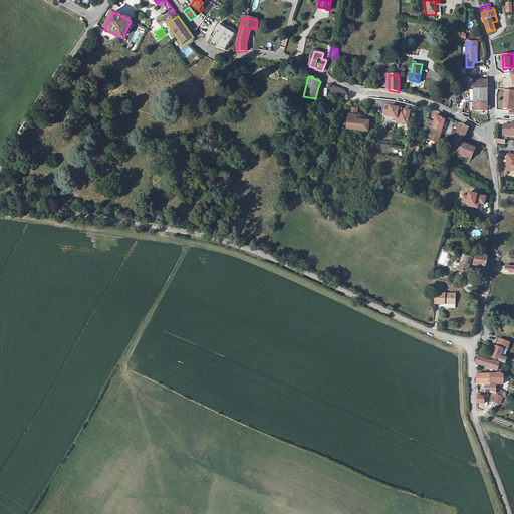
[(470,89),(473,89),(474,111),(480,111),(480,113),(482,113),(483,111),(488,111),(487,80),(473,80),(473,83),(470,83),(470,89)]
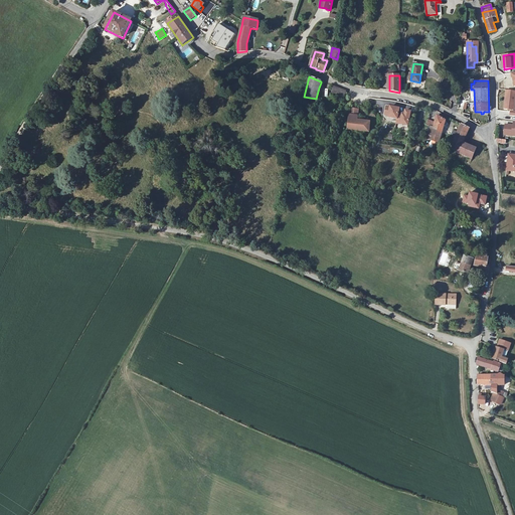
[(331,96),(343,100),(346,92),(336,88),(332,86),(331,89),(333,90),(331,96)]
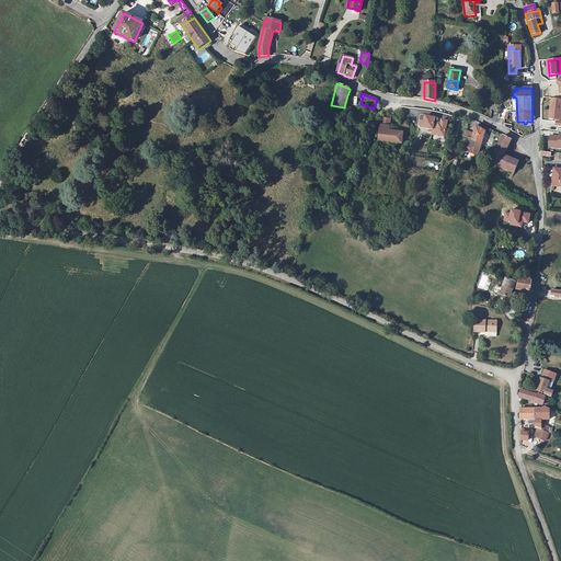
[(560,99),(552,99),(550,113),(553,113),(552,119),(560,121),(560,110),(560,99)]
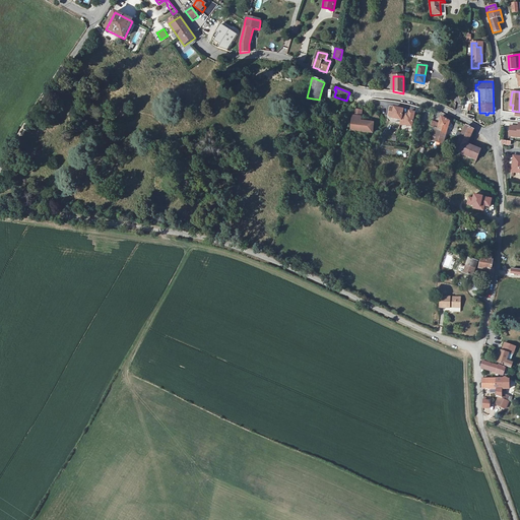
[(394,109),(390,108),(389,115),(393,116),(392,117),(401,119),(402,114),(403,109),(394,108),(394,109)]
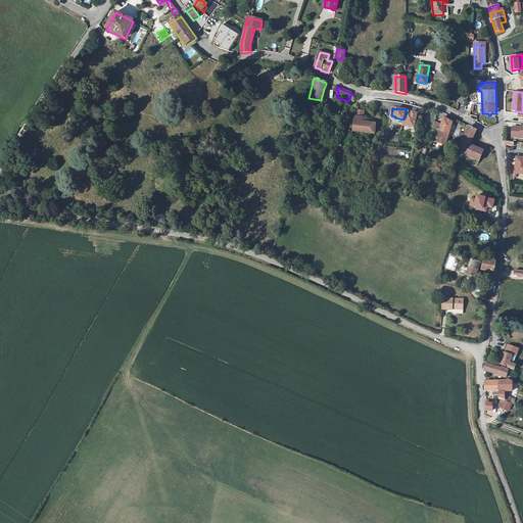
[(411,116),(405,114),(403,120),(402,124),(415,126),(417,112),(412,111),(411,116)]
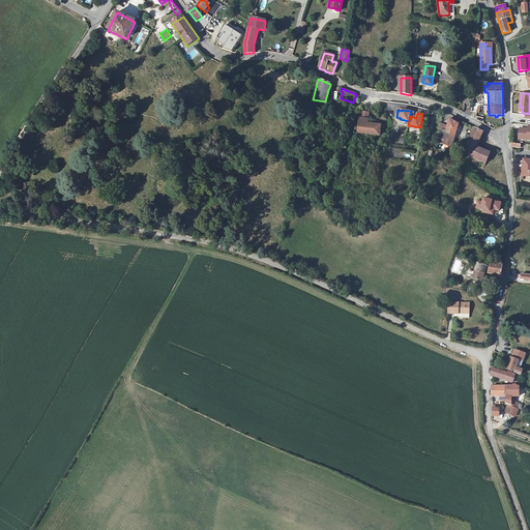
[(359,117),(357,131),(379,135),(380,124),(367,123),(367,118),(359,117)]
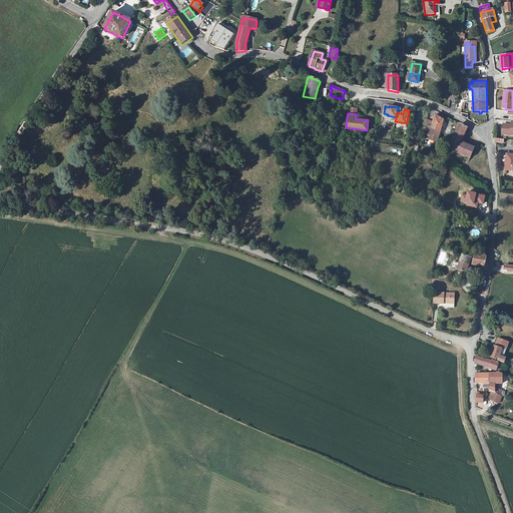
[(438,141),(440,133),(441,129),(442,127),(444,121),(435,115),(432,128),(429,127),(427,134),(429,135),(427,139),(437,143),(438,141)]
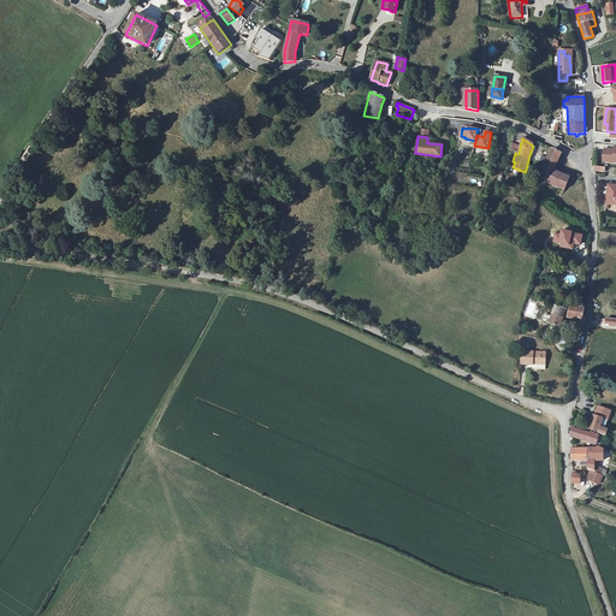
[(539,179),(551,184),(548,193),(561,199),(569,178),(554,171),(561,154),(552,149),(542,172),(543,172),(539,179)]
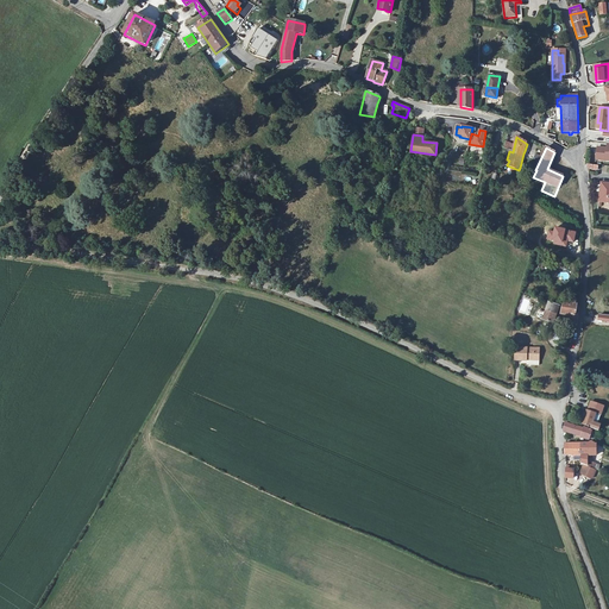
[(597,159),(608,161),(608,149),(598,148),(597,159)]
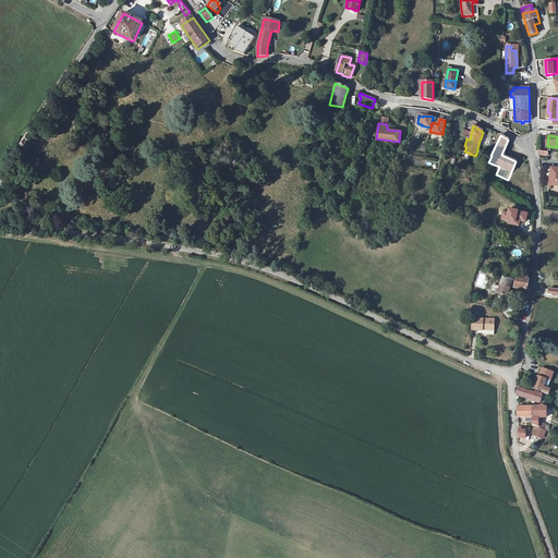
[(525,221),(528,211),(508,208),(508,213),(502,211),(501,219),(508,220),(508,222),(519,226),(520,220),(525,221)]
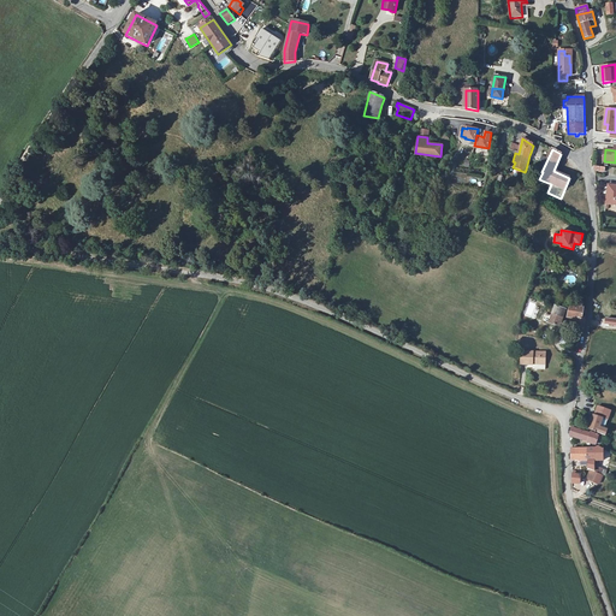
[(560,327),(566,311),(555,307),(552,313),(549,324),(560,327)]
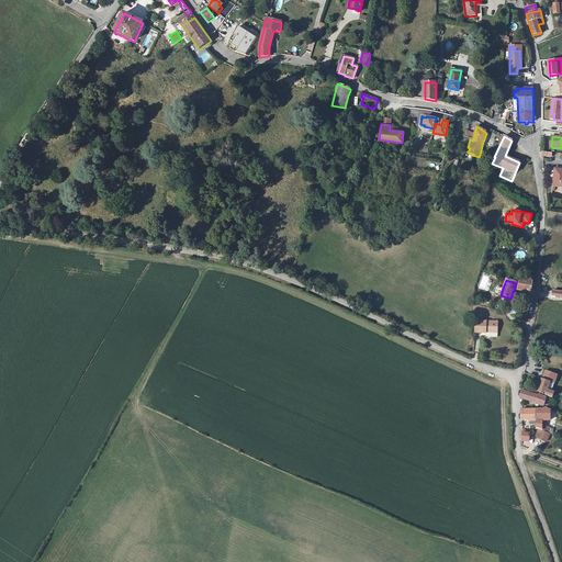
[(528,291),(527,300),(532,300),(534,292),(531,291),(532,281),(519,280),(519,283),(517,290),(528,291)]
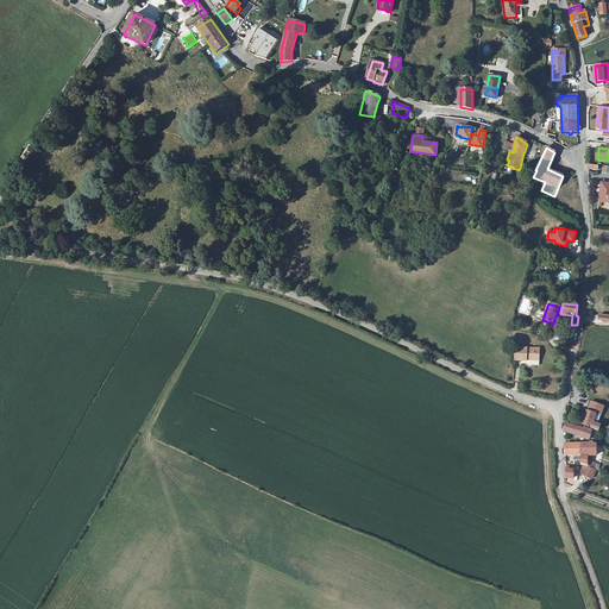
[(527,360),(539,360),(540,349),(515,347),(515,360),(527,360)]
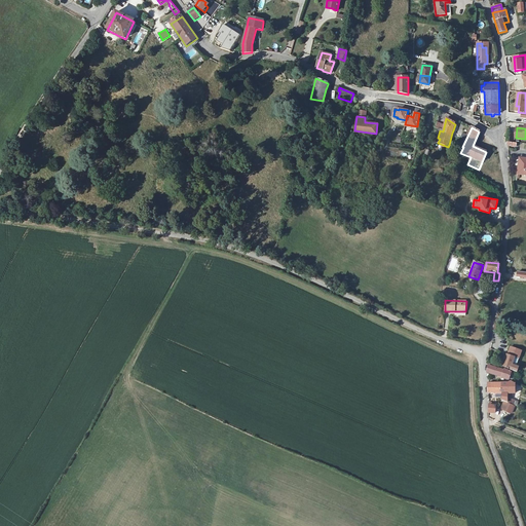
[(515,357),(519,358),(521,350),(510,346),(508,353),(515,357)]
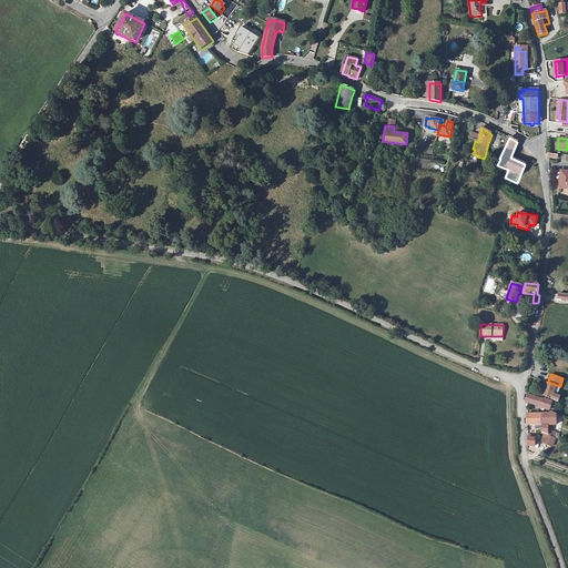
[(553,393),(556,385),(548,382),(543,395),(557,401),(559,396),(557,395),(553,393)]
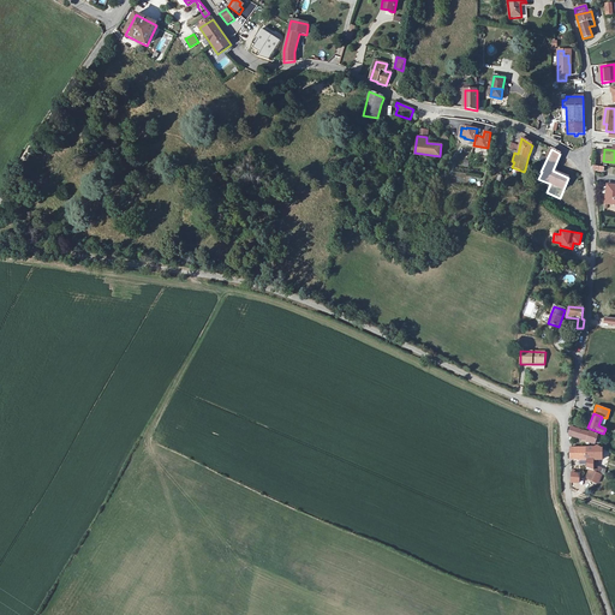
[(590,434),(586,433),(572,427),(569,435),(574,437),(587,441),(586,442),(595,445),(598,436),(590,433),(590,434)]
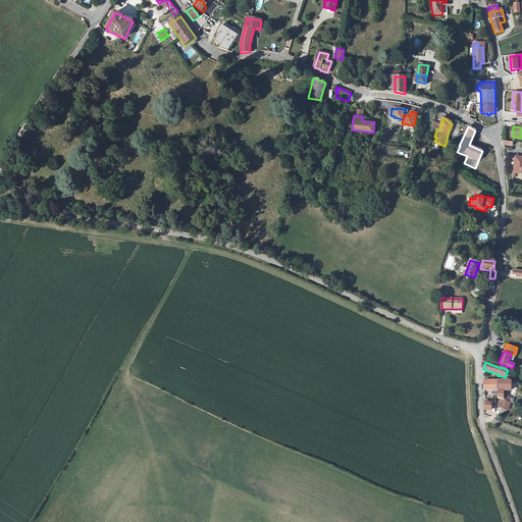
[(499,390),(498,380),(484,380),(484,389),(491,389),(491,390),(499,390)]
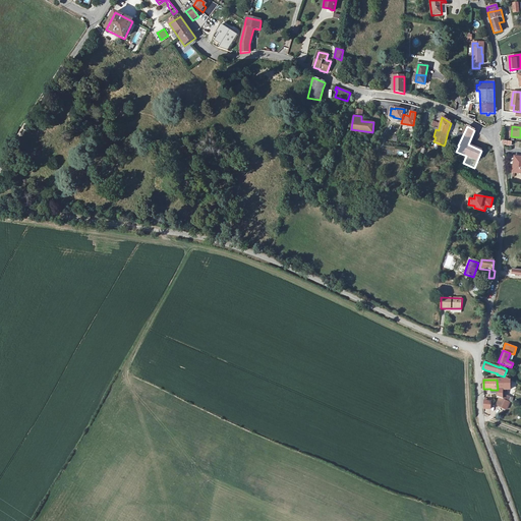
[(503,380),(497,380),(498,390),(498,397),(499,398),(508,402),(509,397),(506,396),(503,395),(503,392),(506,392),(507,389),(510,389),(510,382),(503,380)]
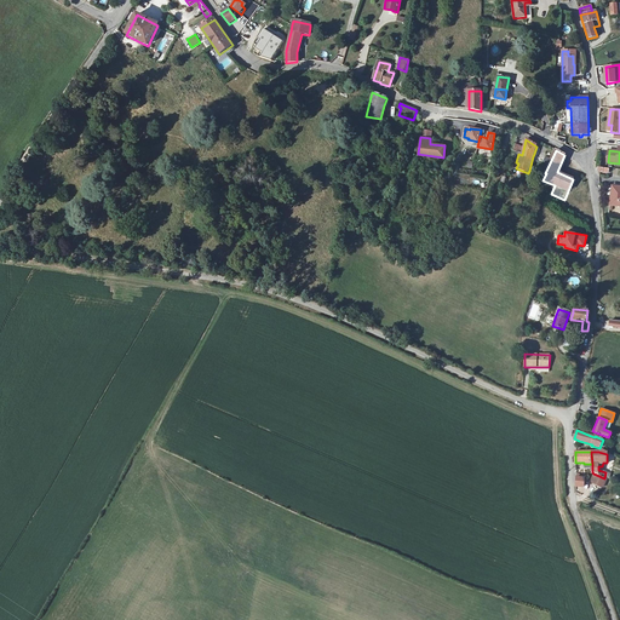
[(604,478),(593,474),(590,481),(603,487),(607,478),(604,478)]
